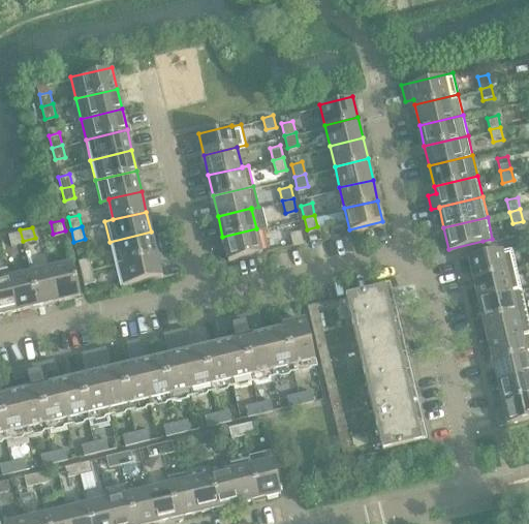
[(256,228),(222,237),(227,258),(261,250),(256,228)]
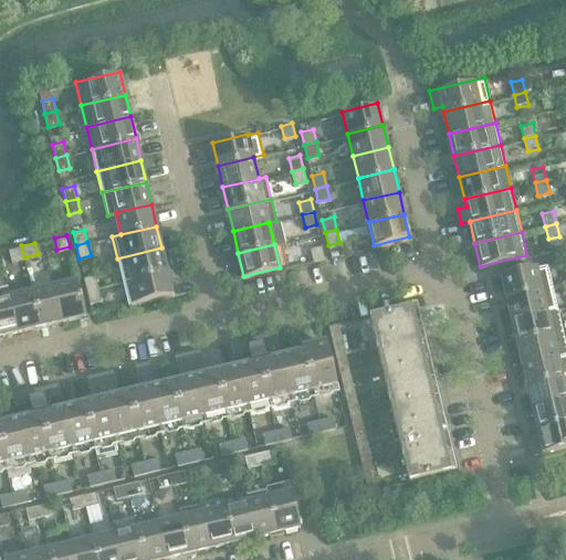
[(321,244),(310,246),(313,260),(324,257),(321,244)]
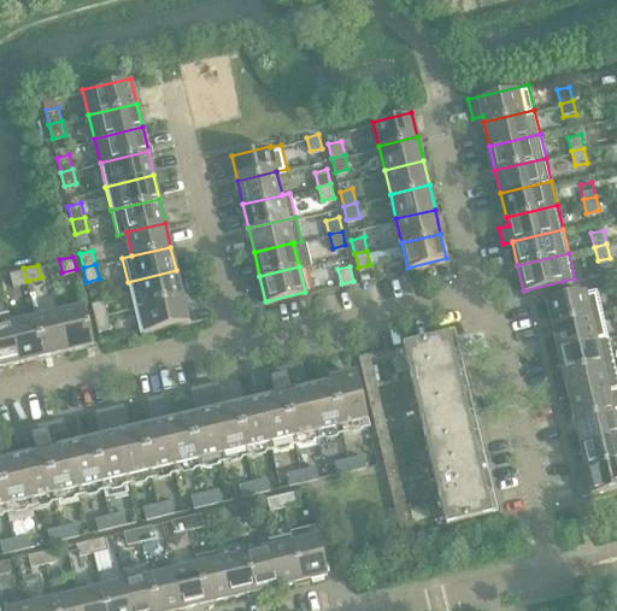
[(23,268),(10,271),(12,283),(27,281),(23,268)]
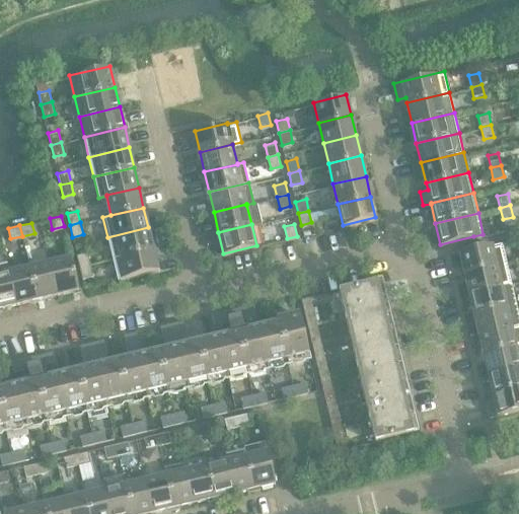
[(148,227),(107,237),(113,258),(153,247),(148,227)]
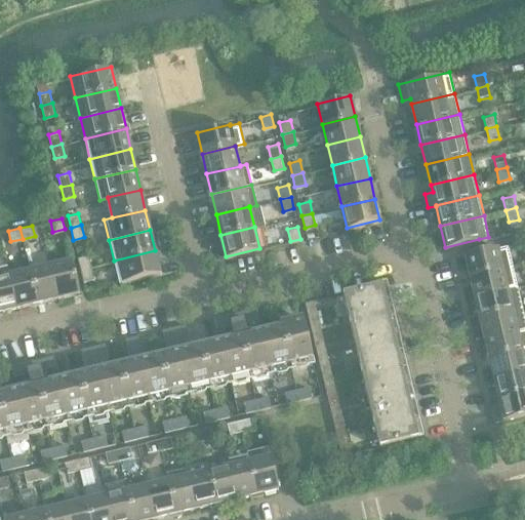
[(508,245),(508,244),(497,246),(497,245),(463,253),(469,275),(512,265),(508,245)]
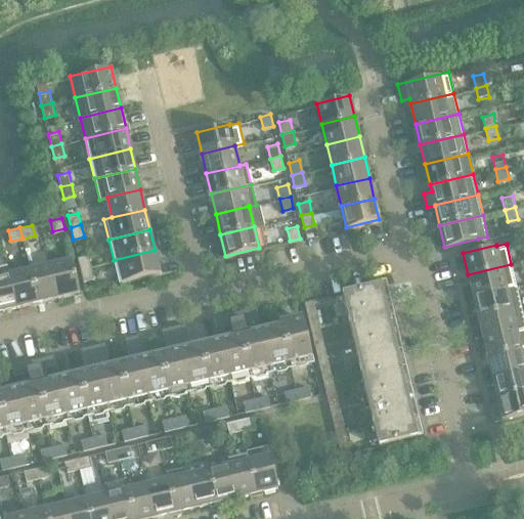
[(155,250),(114,260),(119,282),(160,271),(155,250)]
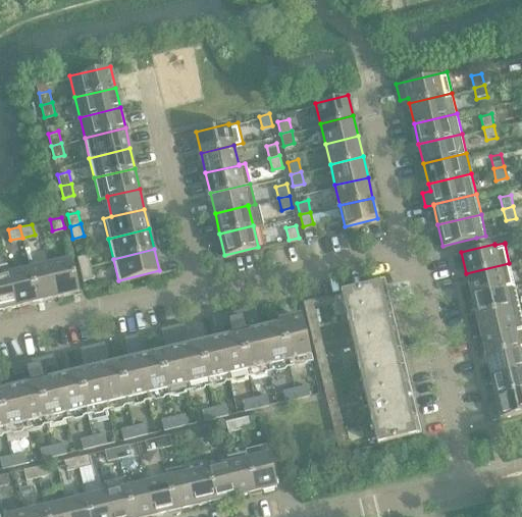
[(88,252),(76,255),(80,267),(90,264),(88,252)]
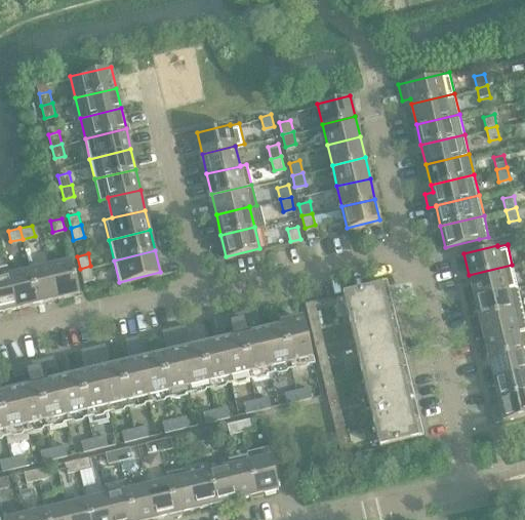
[(49,264),(57,296),(79,291),(72,258),(49,264)]
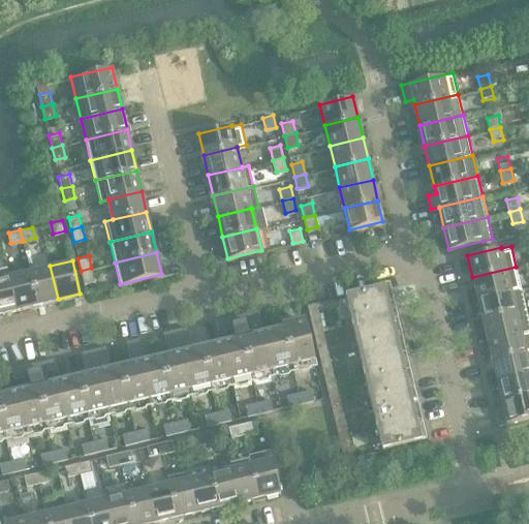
[(6,265),(0,266),(0,312),(17,308),(9,275),(8,275),(6,265)]
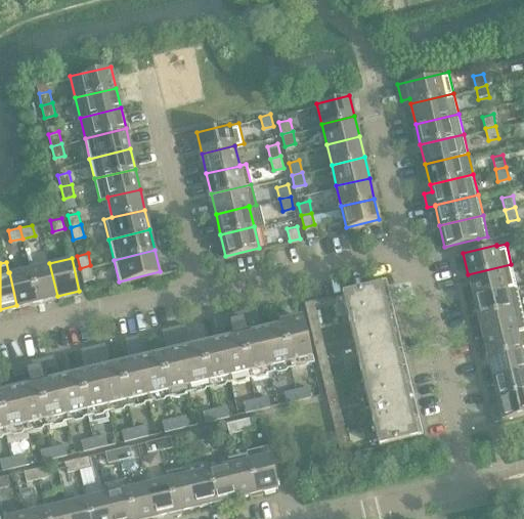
[(49,263),(30,267),(37,301),(57,296),(49,263)]
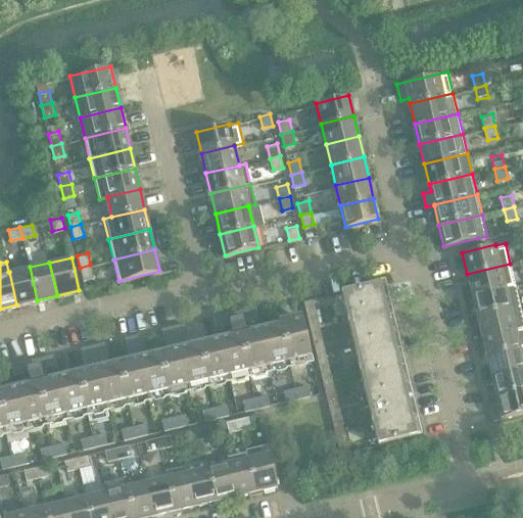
[(510,264),(467,274),(472,294),(515,284),(510,264)]
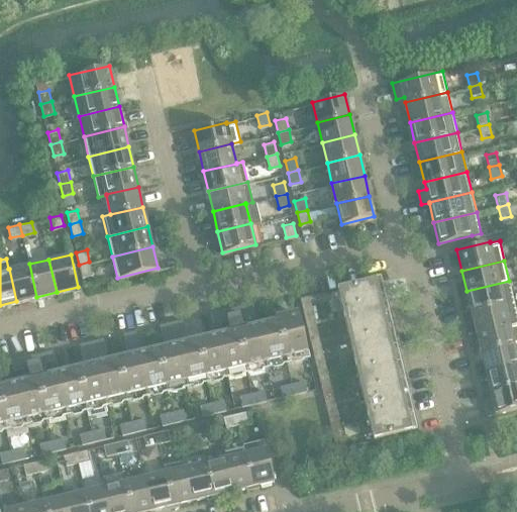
[(89,262),(79,265),(82,276),(92,274),(89,262)]
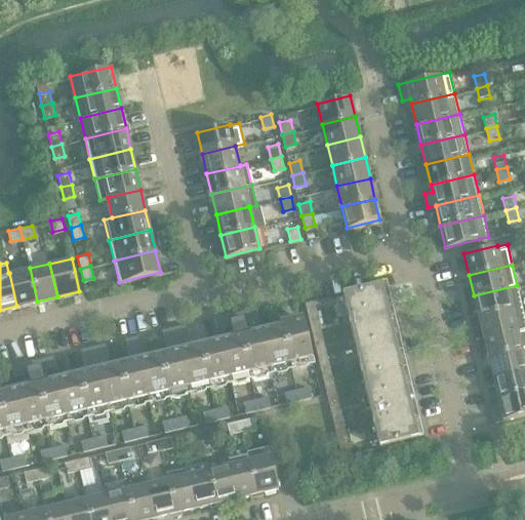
[(30,268),(9,273),(16,306),(37,302),(30,268)]
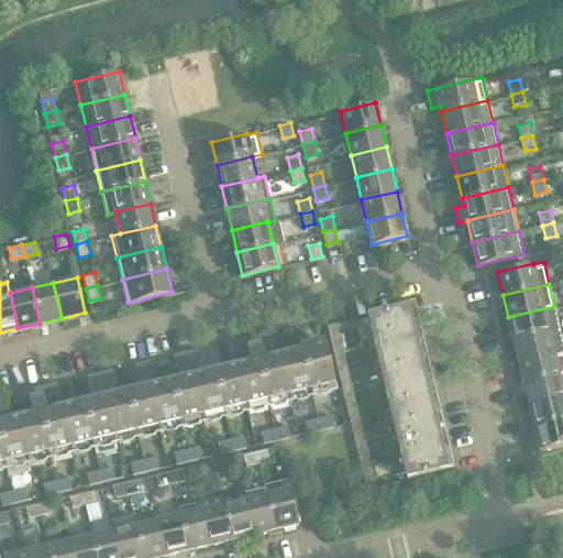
[(367,313),(381,369),(422,359),(409,304),(367,313)]
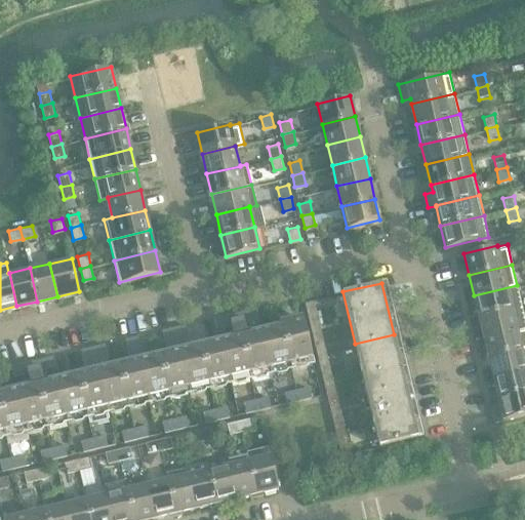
[(517,285),(474,295),(479,316),(522,306),(517,285)]
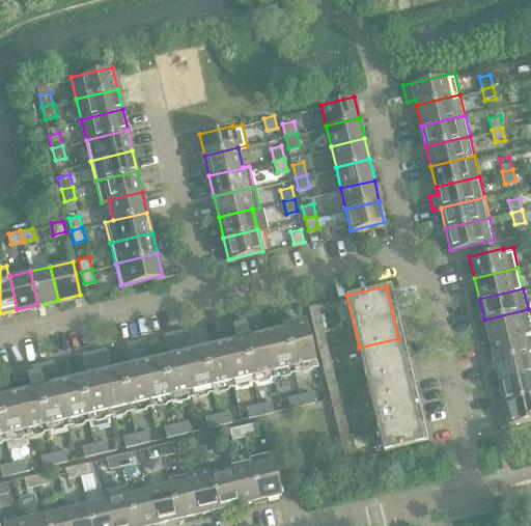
[(308,304),(310,313),(319,310),(317,302),(308,304)]
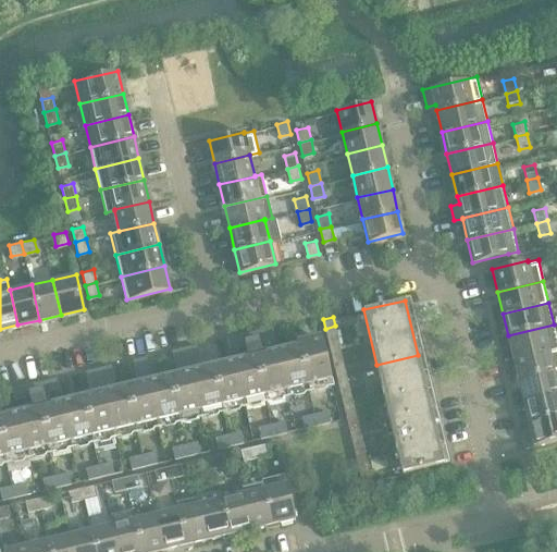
[(259,340),(274,336),(272,324),(226,335),(230,347),(245,343),(248,355),(66,397),(46,403),(42,391),(59,388),(56,377),(11,387),(13,399),(29,394),(32,406),(0,413),(0,457),(331,380),(320,335),(296,342),(296,343),(261,352),(259,340)]
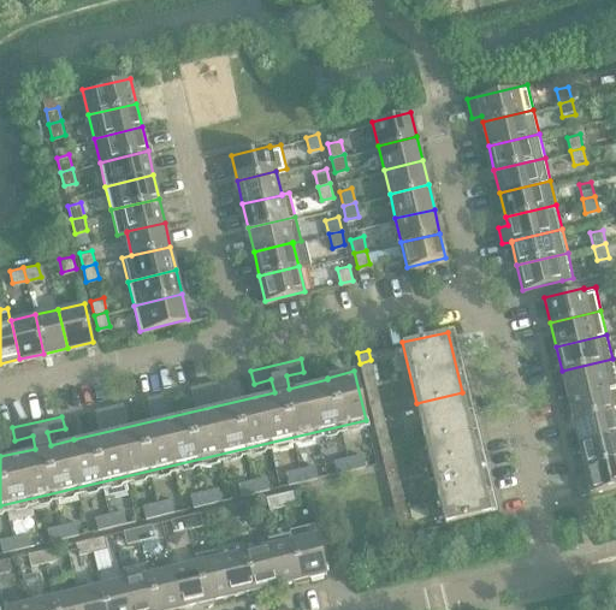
[(615,374),(612,359),(562,371),(567,395),(615,383),(615,374)]
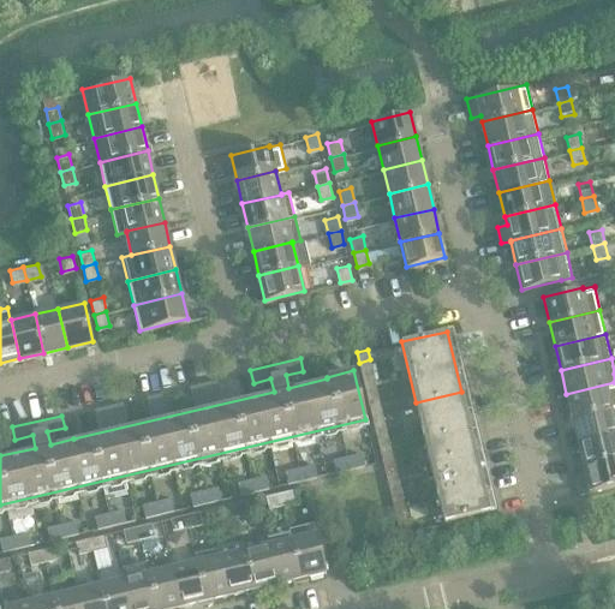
[(370,359),(359,363),(362,372),(372,370),(370,359)]
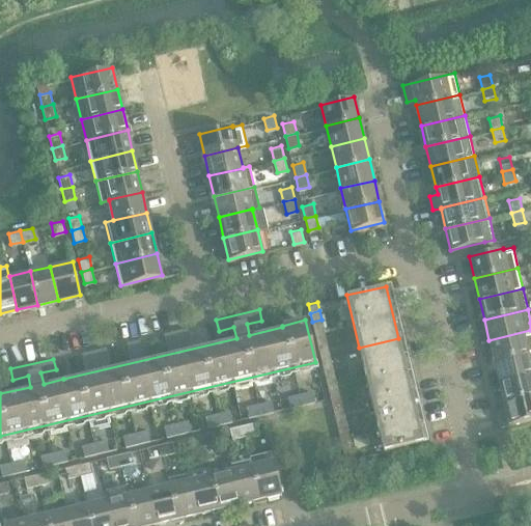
[(322,320),(312,322),(314,330),(324,328),(322,320)]
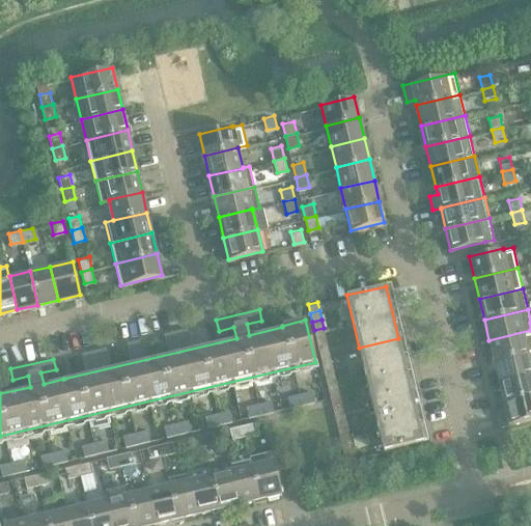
[(188,327),(164,332),(168,350),(192,343),(188,327)]
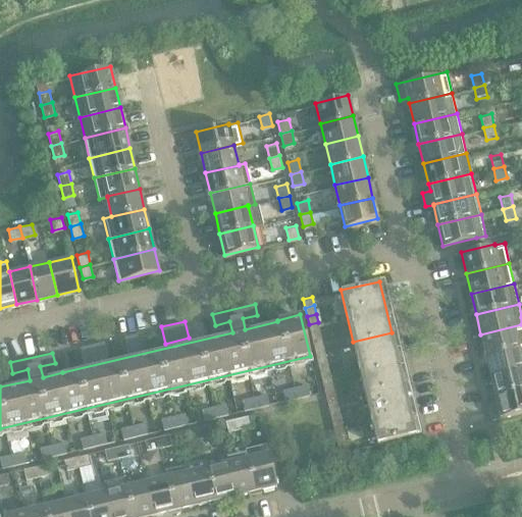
[(320,330),(318,322),(309,324),(311,332),(320,330)]
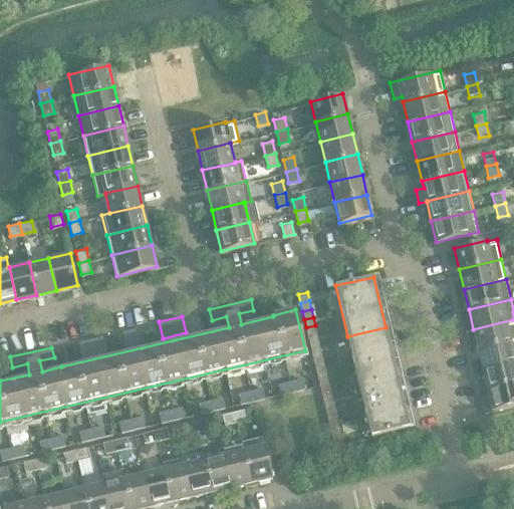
[(513,319),(473,329),(478,348),(513,339),(513,319)]
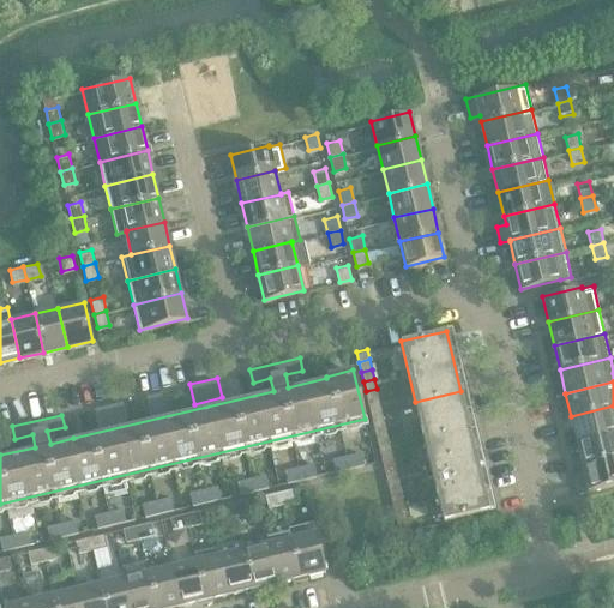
[(379,399),(377,389),(366,391),(368,402),(379,399)]
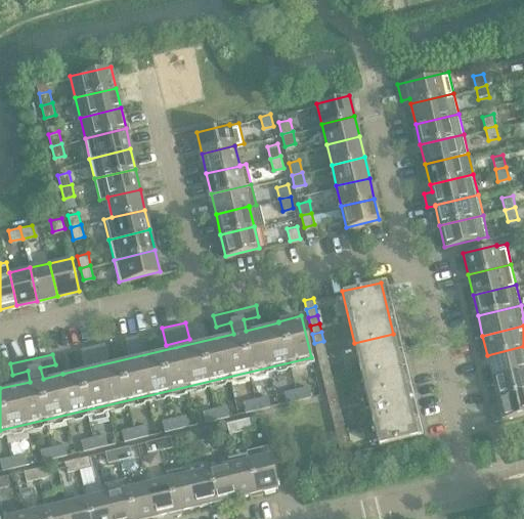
[(141,333),(125,337),(129,353),(144,349),(141,333)]
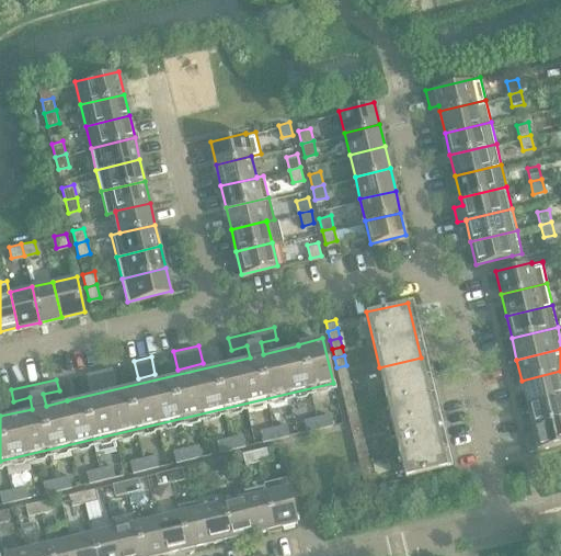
[(421,358),(379,367),(392,421),(433,411),(421,358)]
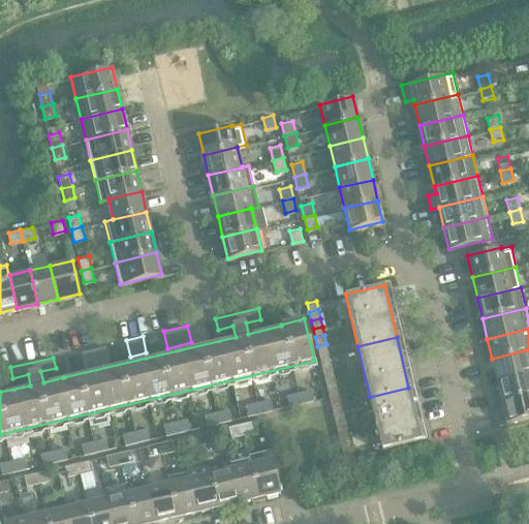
[(327,344),(317,346),(319,355),(329,352),(327,344)]
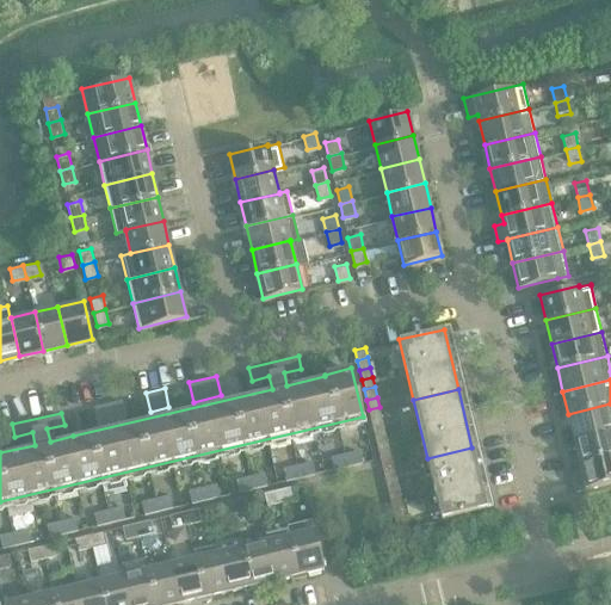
[(122,399),(93,405),(98,424),(125,418),(122,399)]
